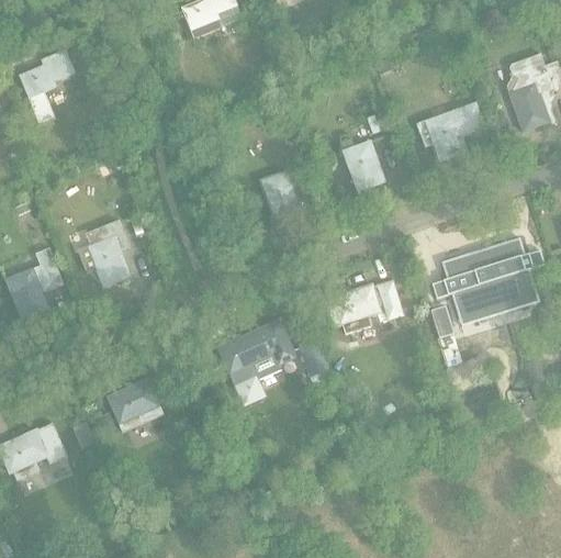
[(183,7),(195,36),(240,18),(235,3),(234,0),(200,0),(183,7)]
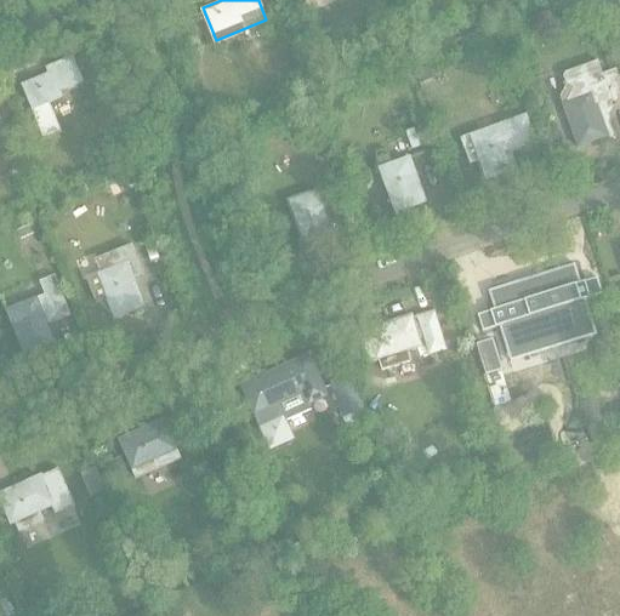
[(23,81),(33,104),(61,93),(58,87),(81,79),(77,66),(84,63),(80,51),(46,66),(49,72),(23,81)]
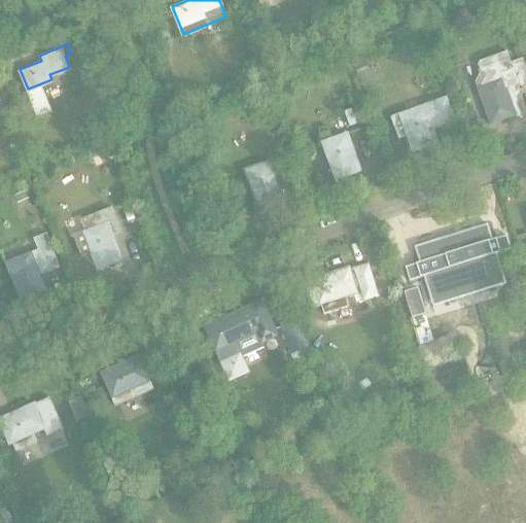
[(522,56),(512,60),(506,48),(479,59),(477,63),(480,69),(475,79),(490,121),(520,110),(514,95),(520,82),(516,72),(525,68),(525,65),(522,56)]
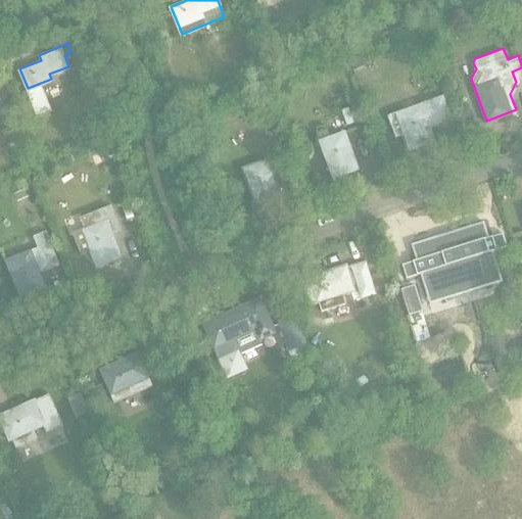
[(410,147),(434,139),(429,126),(449,118),(441,94),(389,113),(396,133),(404,131),(410,147)]
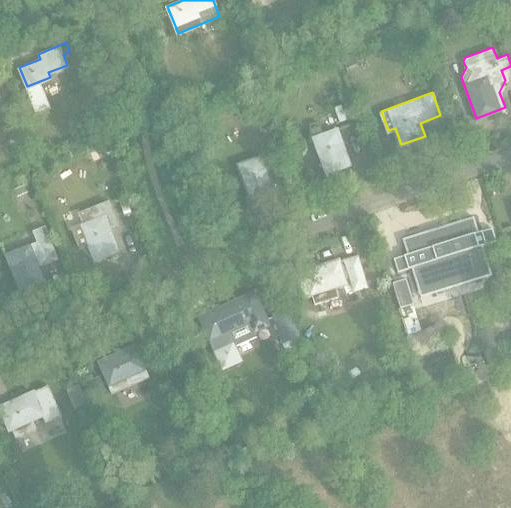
[(341,126),(309,137),(316,158),(321,156),(323,162),(326,169),(360,158),(357,150),(366,147),(348,96),(332,102),(341,126)]
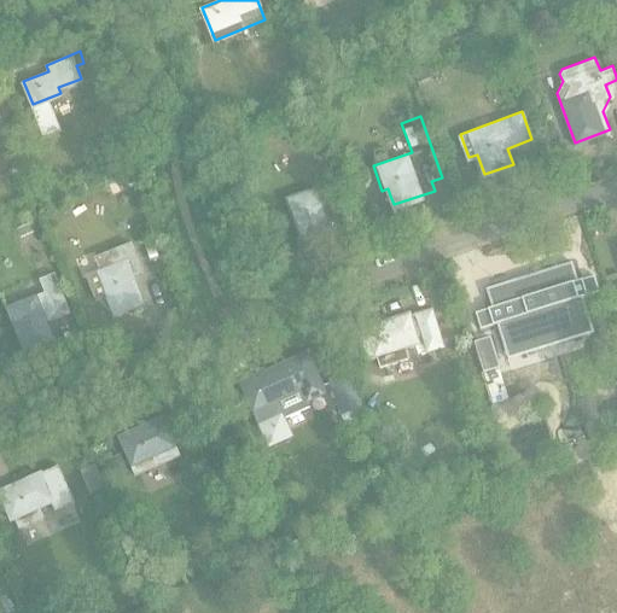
[(312,244),(322,240),(320,233),(332,229),(316,186),(286,196),(302,239),(309,237),(312,244)]
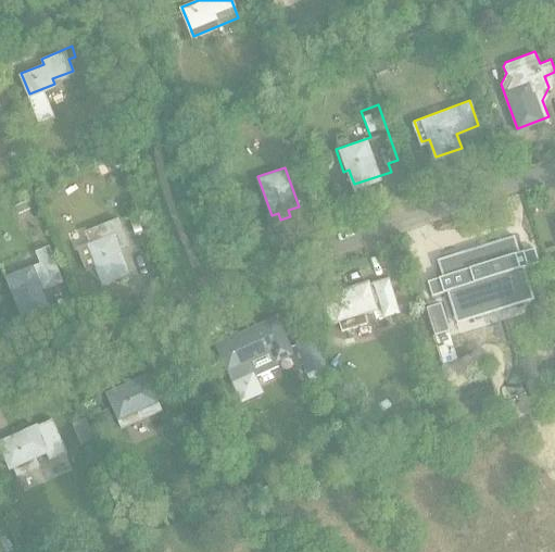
[(102,281),(129,271),(117,240),(126,237),(117,217),(86,229),(90,241),(78,246),(87,267),(96,264),(102,281)]
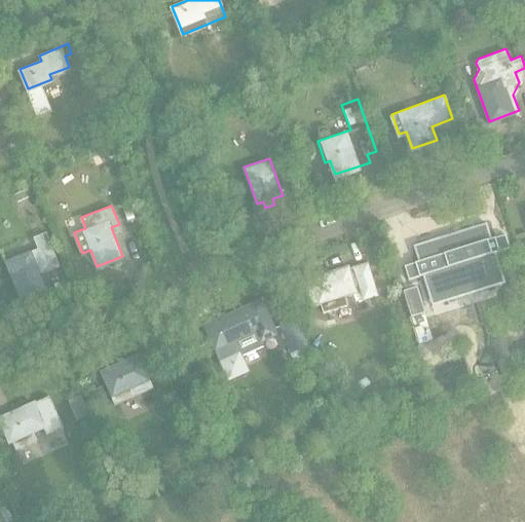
[(418,259),(404,264),(409,277),(414,275),(422,273),(429,296),(502,273),(495,251),(510,246),(505,232),(491,236),(486,220),(457,230),(448,232),(450,238),(441,241),(440,235),(419,241),(413,244),(418,259)]
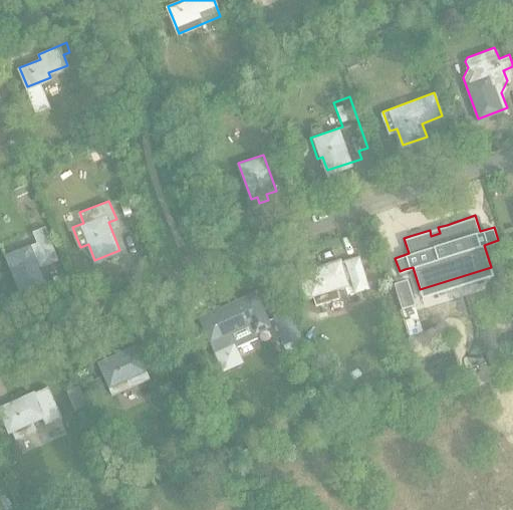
[(5,254),(20,290),(44,280),(37,263),(46,259),(43,253),(54,248),(44,226),(33,230),(38,241),(5,254)]
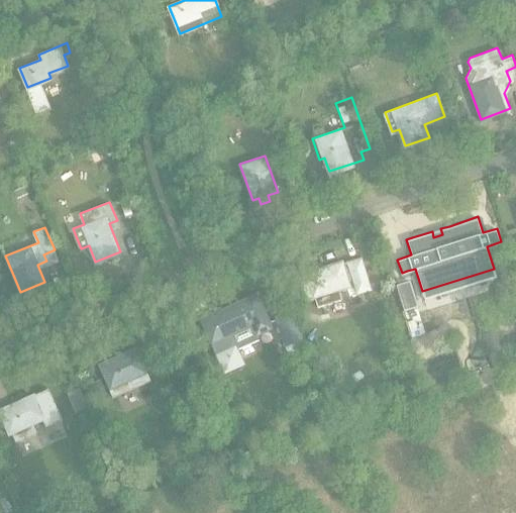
[(356,293),(371,288),(362,257),(345,261),(346,263),(343,264),(342,260),(304,271),(312,298),(314,297),(317,305),(340,298),(338,290),(353,286),(356,293)]
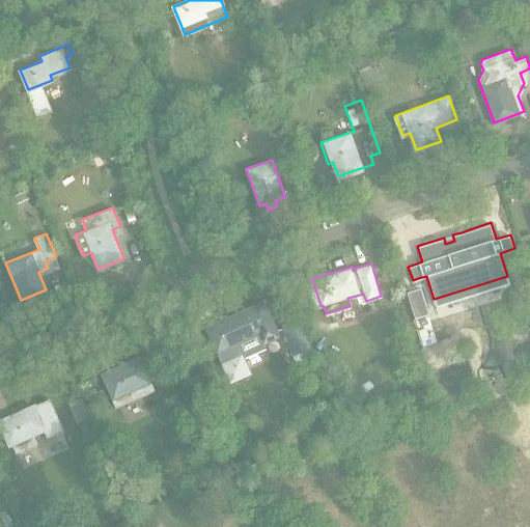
[(406,282),(414,307),(426,304),(418,278),(413,280),(406,282)]
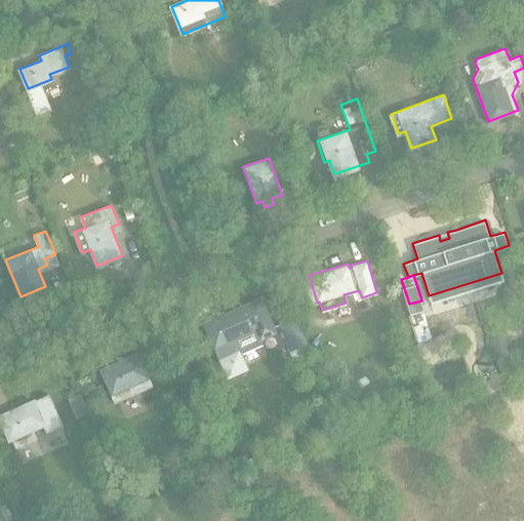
[(259,339),(276,332),(260,297),(203,323),(219,358),(239,350),(234,338),(255,329),(259,339)]
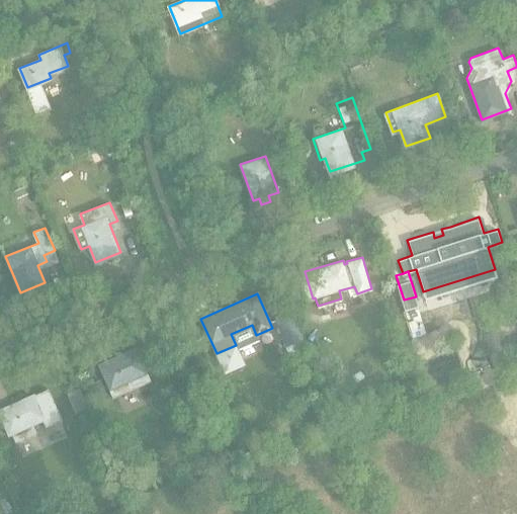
[(275,315),(284,345),(304,340),(294,309),(275,315)]
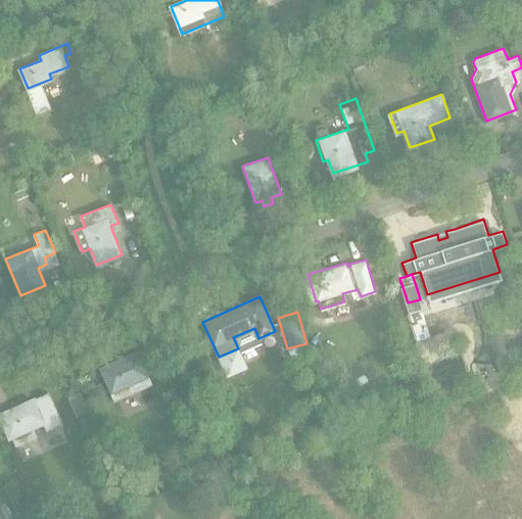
[(100,368),(111,391),(146,376),(136,352),(100,368)]
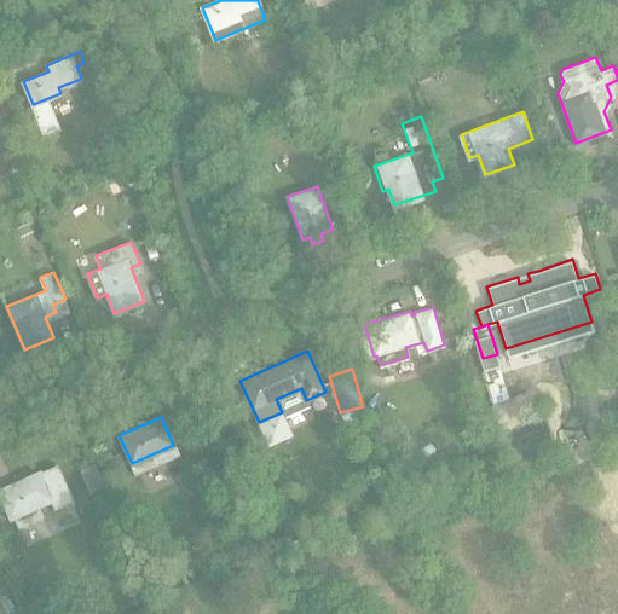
[(96,463),(82,468),(88,485),(102,480),(96,463)]
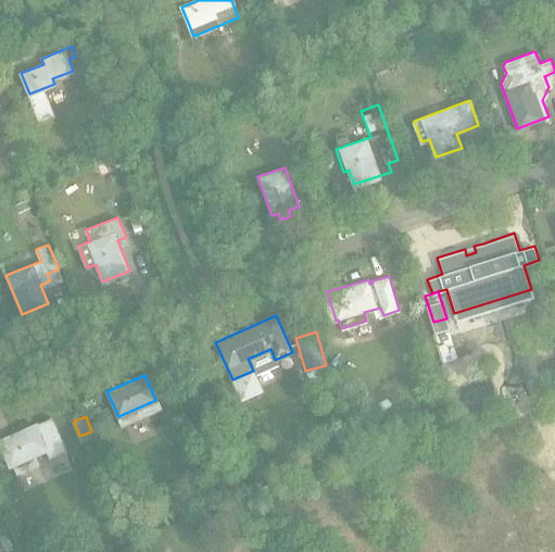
[(12,440),(0,444),(10,466),(14,464),(17,473),(38,463),(34,455),(47,449),(50,455),(65,449),(51,418),(37,425),(36,423),(10,435),(12,440)]
